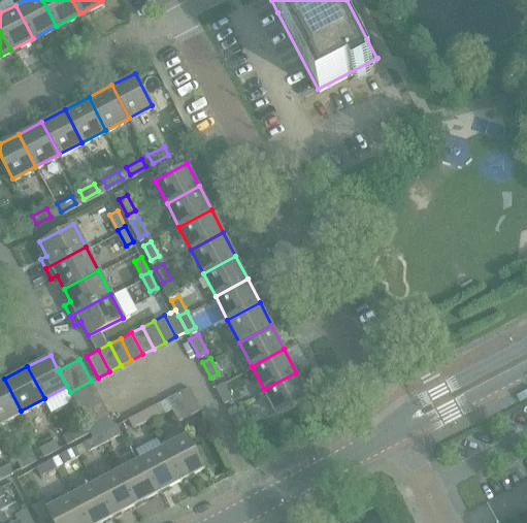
[(264,389),(275,413),(308,395),(296,372),(264,389)]
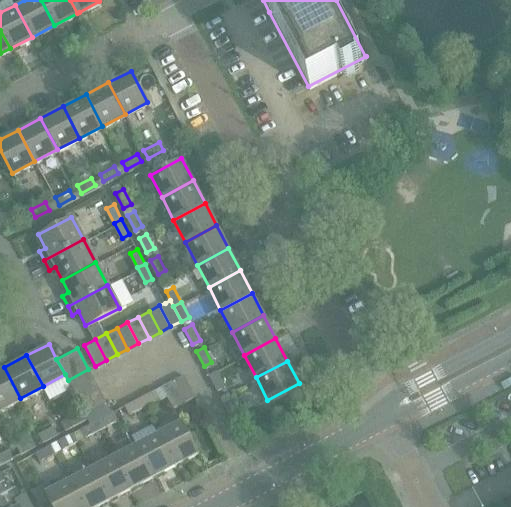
[(0,408),(20,398),(4,367),(0,369),(0,408)]
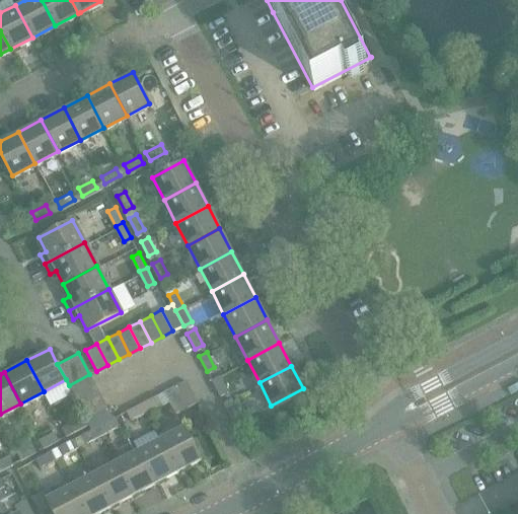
[(89,374),(69,385),(74,395),(95,385),(89,374)]
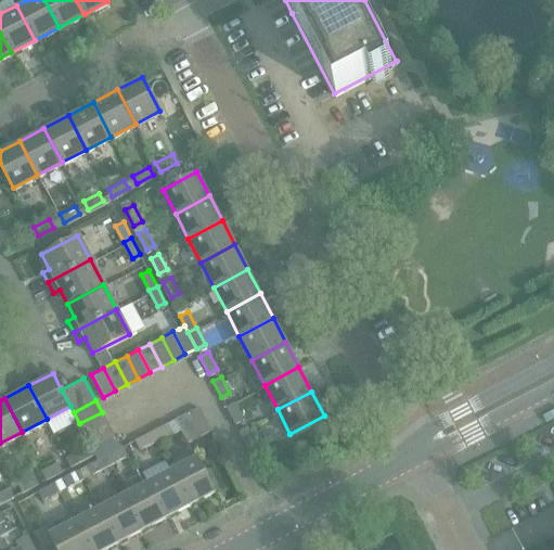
[(226,405),(234,421),(243,418),(234,401),(226,405)]
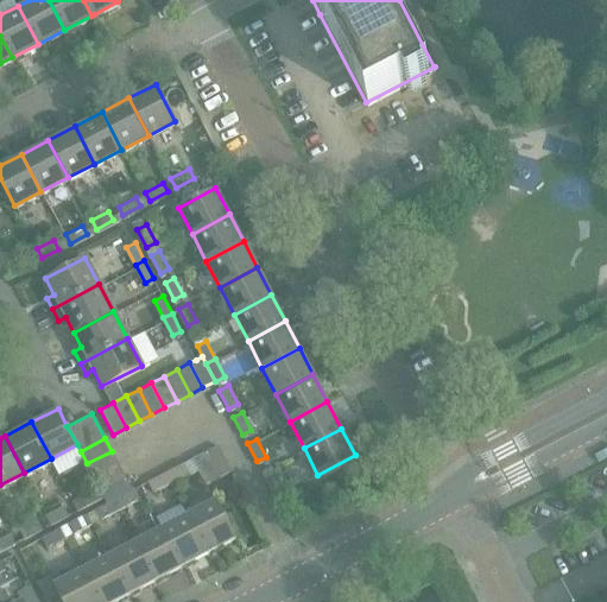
[(204,450),(217,475),(231,468),(216,443),(204,450)]
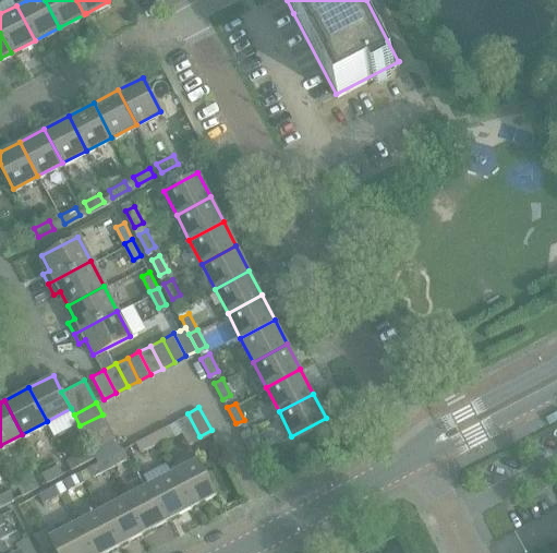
[(200,436),(188,413),(176,419),(188,443),(200,436)]
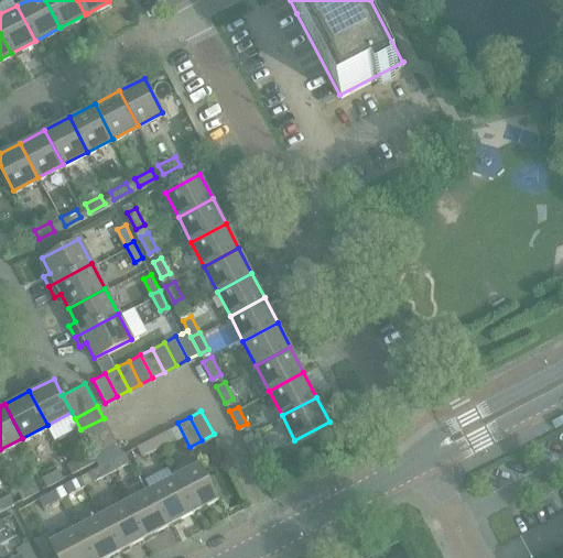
[(87,441),(109,429),(104,418),(80,429),(87,441)]
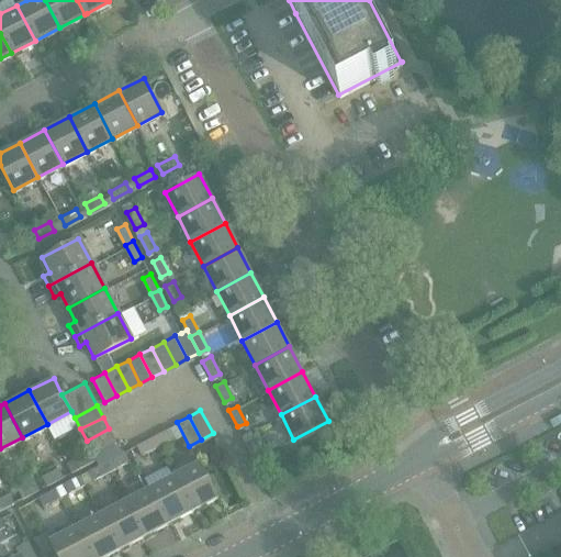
[(153,435),(157,444),(172,435),(169,426),(153,435)]
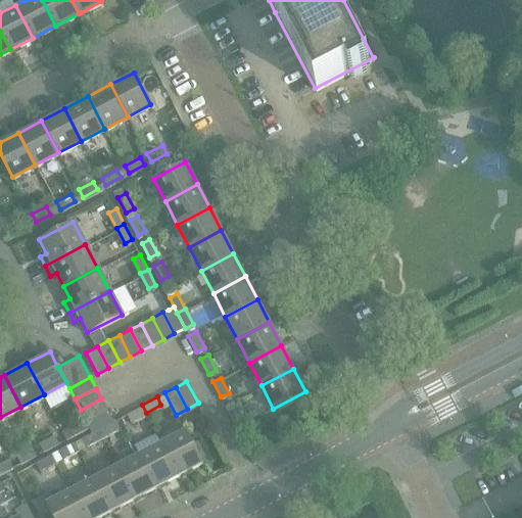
[(86,420),(107,409),(101,398),(81,410),(85,418),(86,420)]
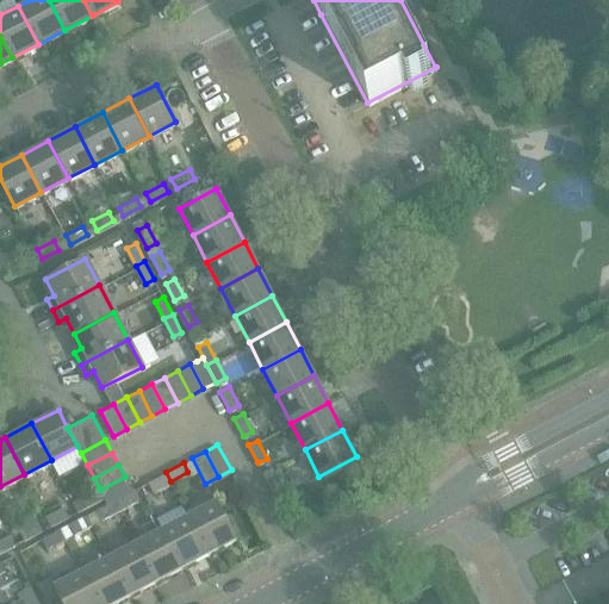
[(261,472),(271,490),(280,484),(271,467),(261,472)]
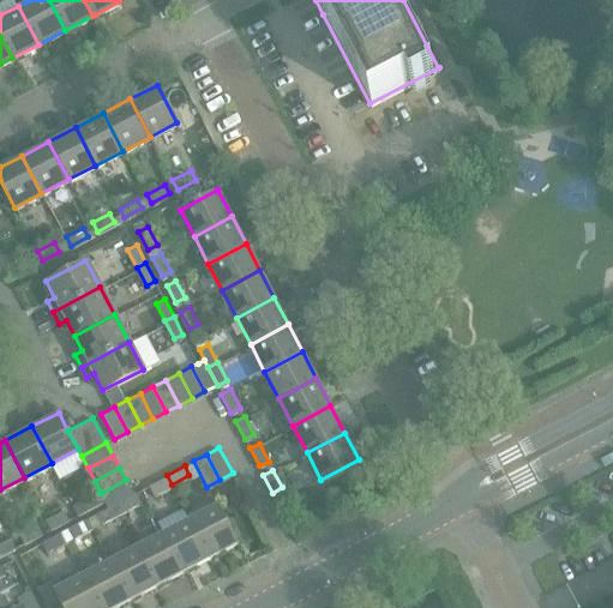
[(148,485),(149,485),(152,494),(172,485),(167,475),(148,485)]
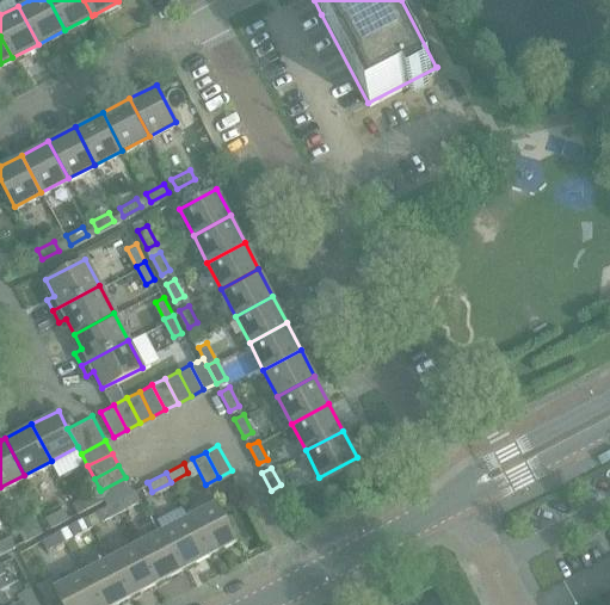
[(125,477),(100,491),(104,498),(108,504),(114,500),(131,491),(125,477)]
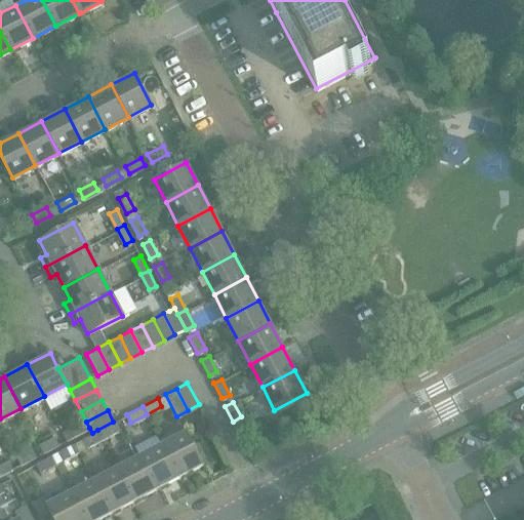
[(89,428),(86,422),(85,420),(69,429),(73,436),(89,428)]
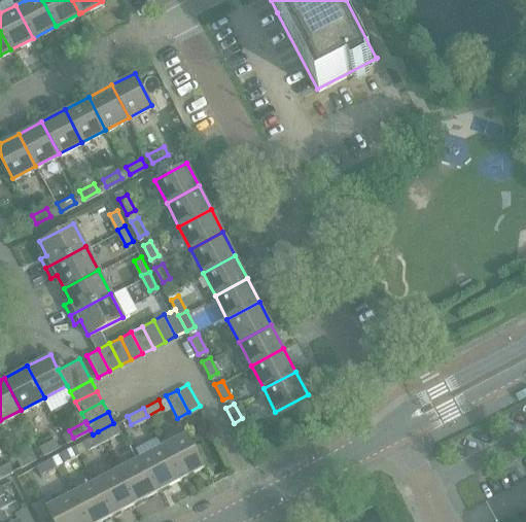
[(118,431),(114,423),(113,423),(98,431),(103,440),(118,431)]
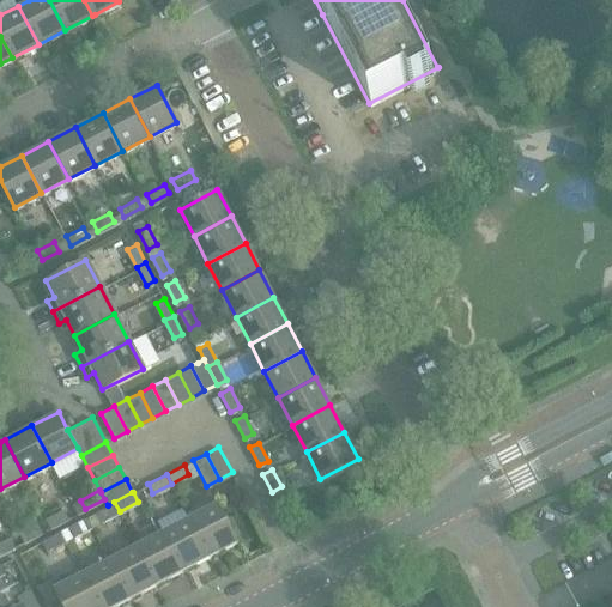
[(120,511),(114,502),(108,505),(108,507),(97,511),(102,521),(120,511)]
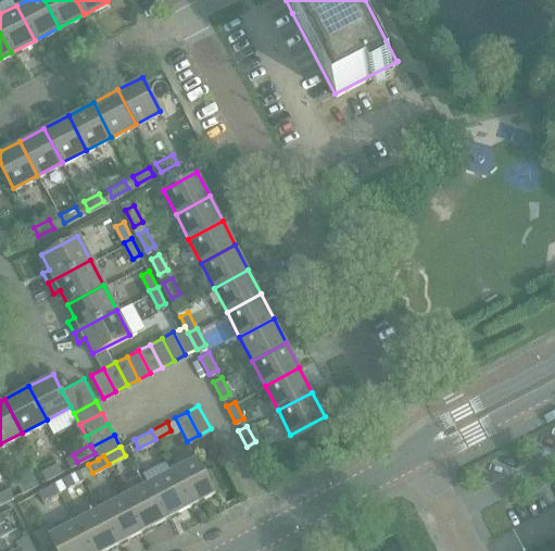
[(197,456),(172,470),(189,503),(214,490),(197,456)]
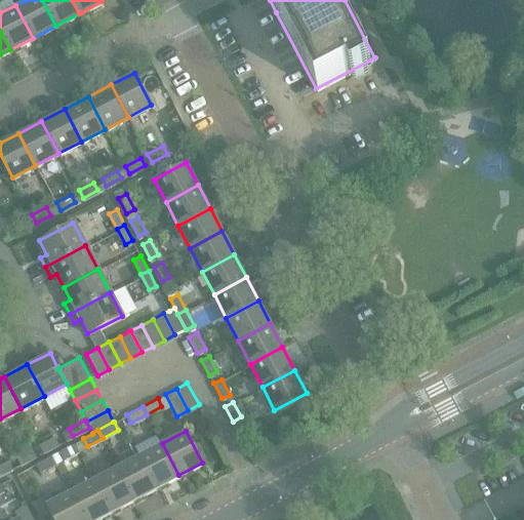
[(42,452),(58,443),(54,436),(38,444),(42,452)]
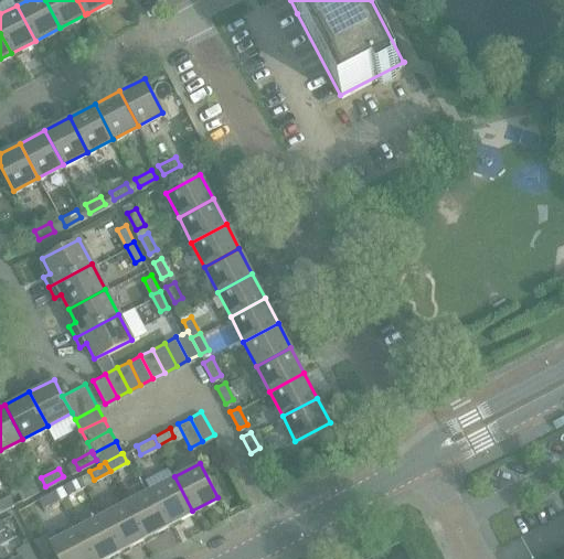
[(78,476),(63,485),(67,493),(83,485),(78,476)]
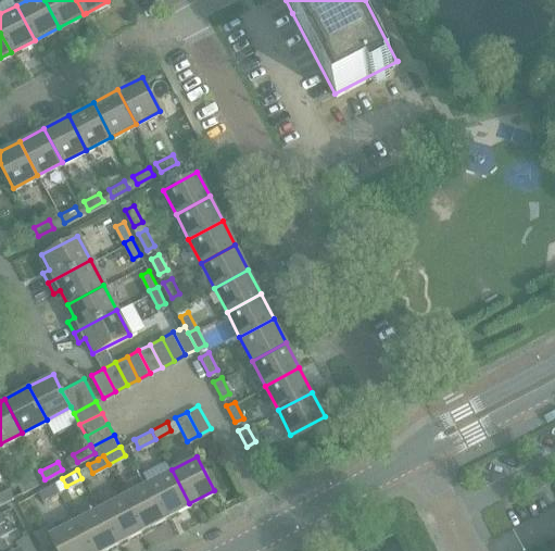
[(172,470),(147,483),(164,516),(189,503),(172,470)]
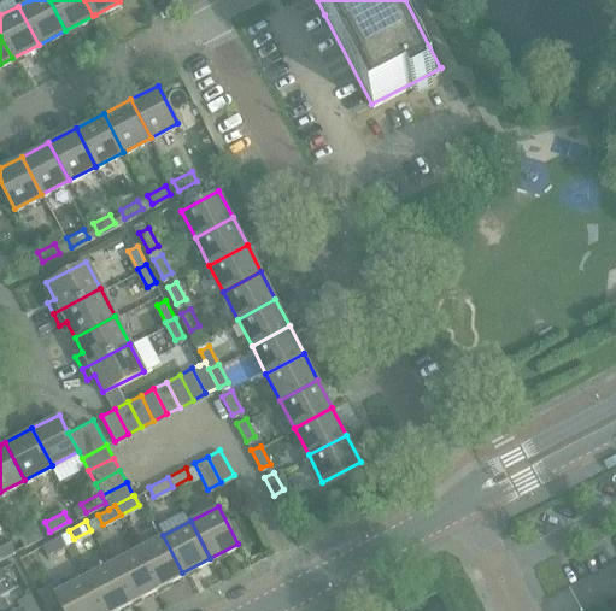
[(23,545),(41,536),(36,527),(18,536),(23,545)]
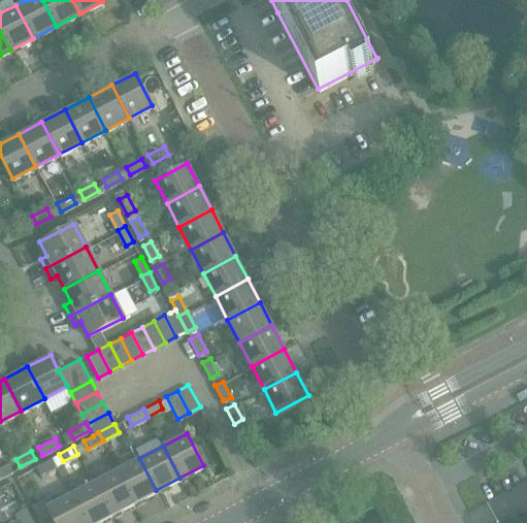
[(51,458),(35,466),(40,474),(55,465),(51,458)]
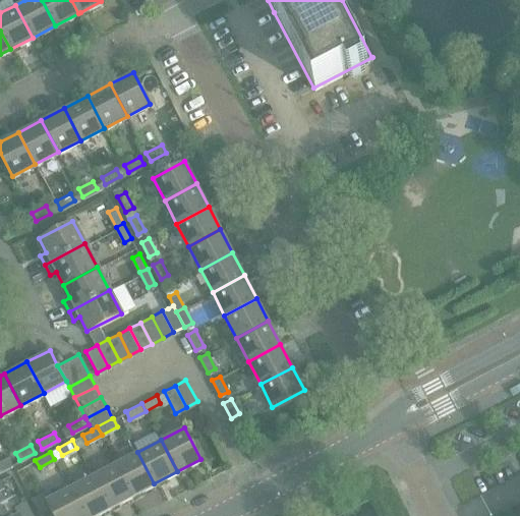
[(137,452),(114,464),(131,496),(154,483),(137,452)]
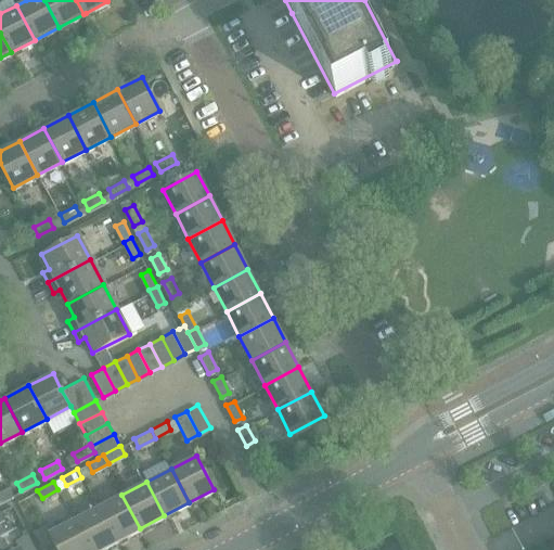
[(0,501),(12,495),(8,487),(0,490),(0,501)]
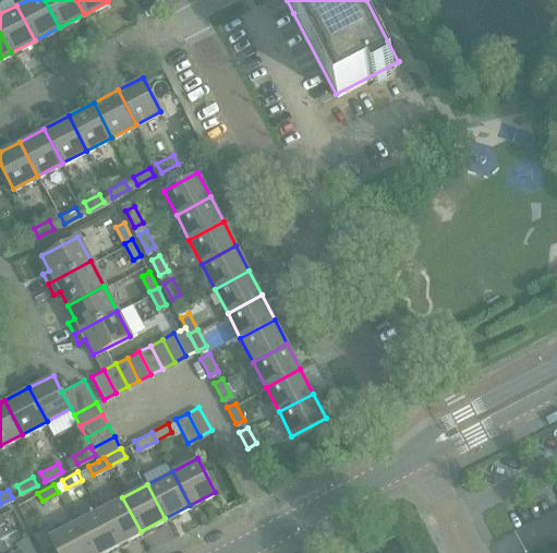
[(122,497),(97,511),(116,544),(141,531),(122,497)]
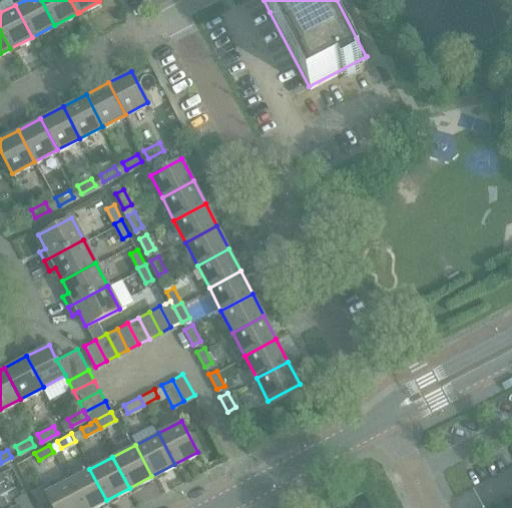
[(89,469),(67,481),(80,507),(90,507),(106,500),(89,469)]
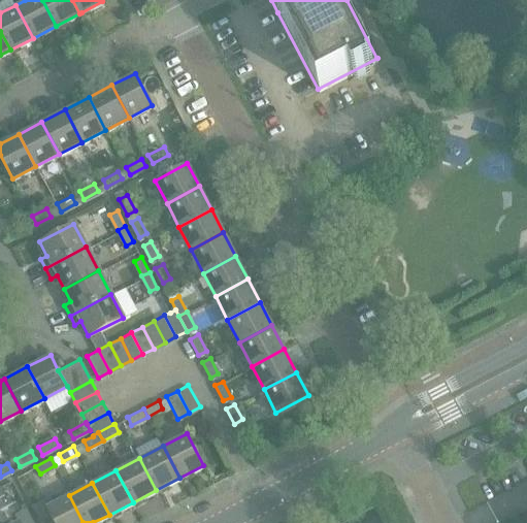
[(31,505),(40,522),(47,522),(53,521),(54,520),(55,522),(83,522),(69,495),(45,508),(41,500),(31,505)]
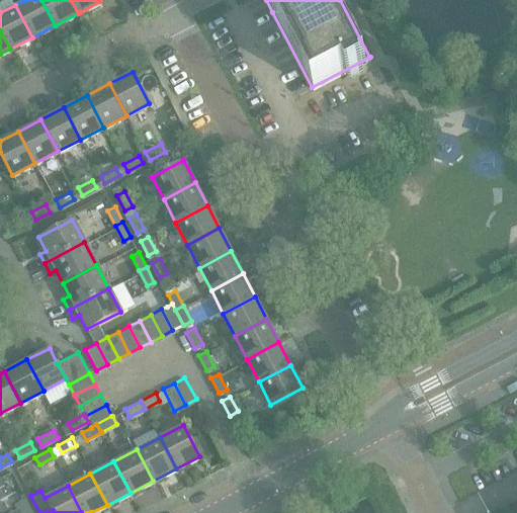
[(32,512),(25,499),(14,504),(18,511),(14,512),(32,512)]
